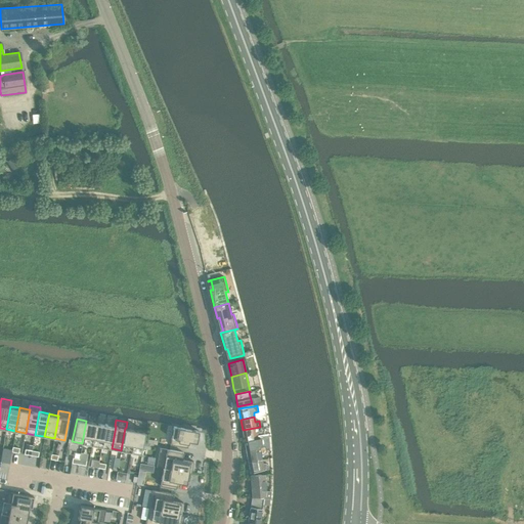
[(86,421),(82,443),(92,445),(96,423),(86,421)]
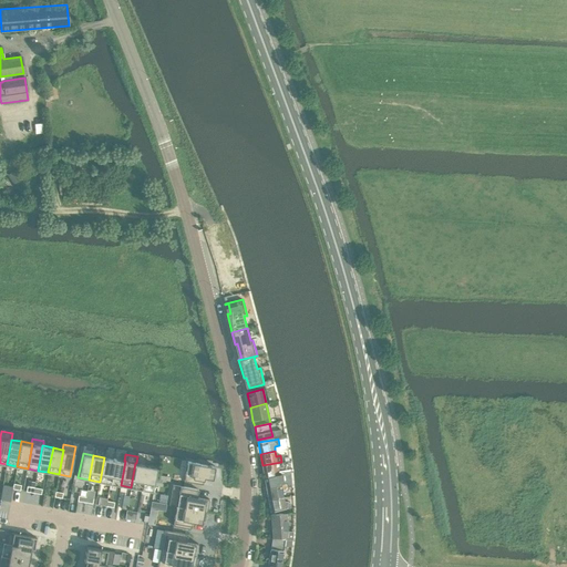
[(104,457),(100,482),(110,484),(114,459),(104,457)]
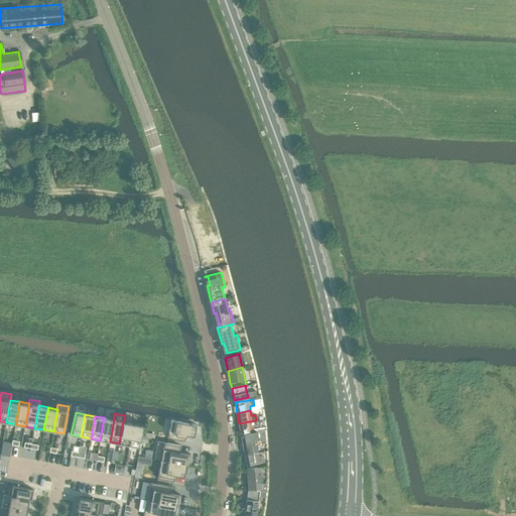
[(104,417),(100,440),(110,441),(114,419),(113,419),(104,417)]
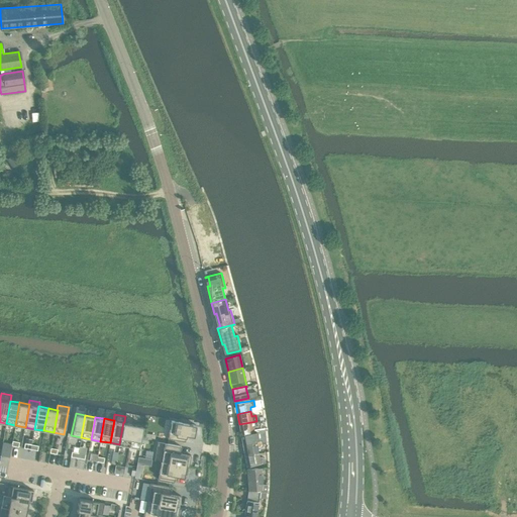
[(182,423),(171,421),(168,439),(185,442),(186,435),(194,437),(196,425),(191,424),(191,422),(183,420),(182,423)]
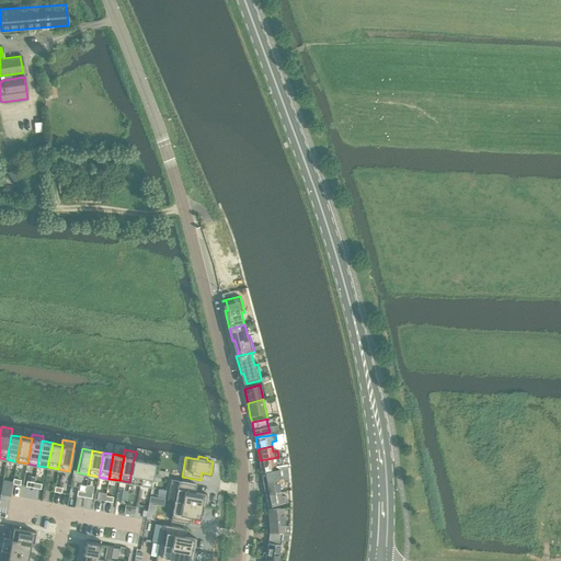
[(276,468),(275,464),(279,462),(278,457),(260,460),(261,472),(283,468),(282,467),(276,468)]
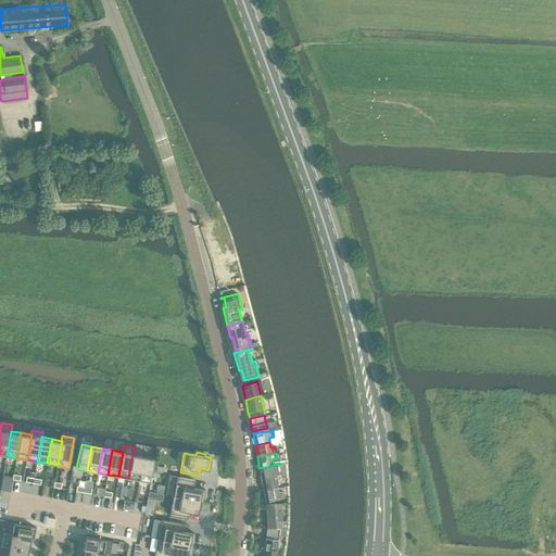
[(133,454),(128,478),(139,480),(143,455),(134,454),(133,454)]
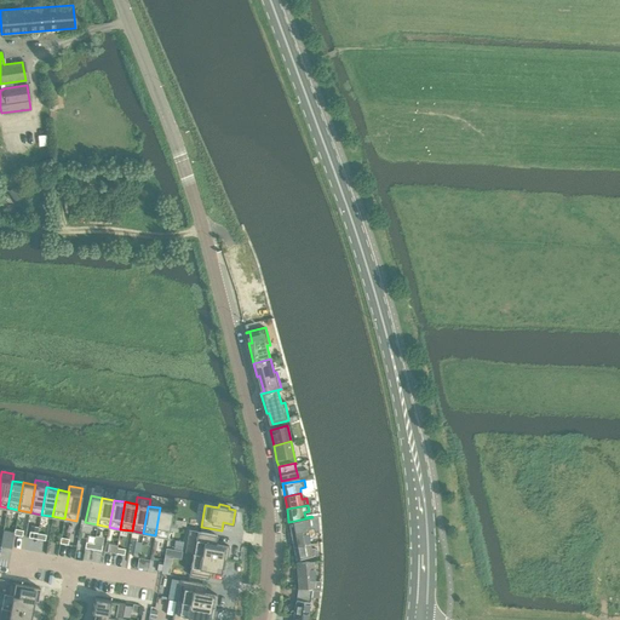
[(160,507),(155,535),(167,538),(172,510),(160,507)]
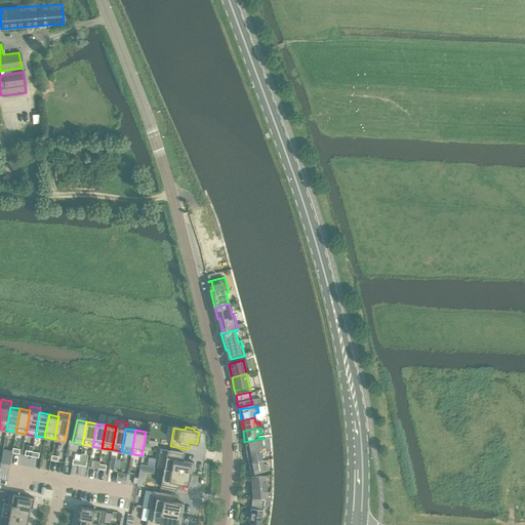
[(246,452),(269,448),(268,439),(271,439),(271,437),(265,438),(244,442),(246,452)]
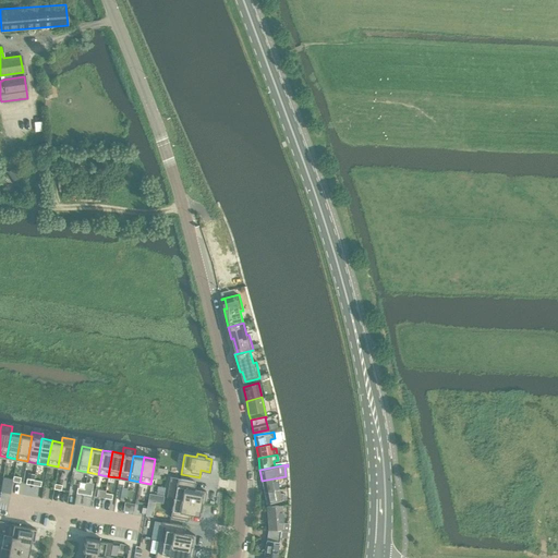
[(264,493),(279,489),(278,485),(283,482),(283,480),(286,480),(286,476),(262,481),(264,493)]
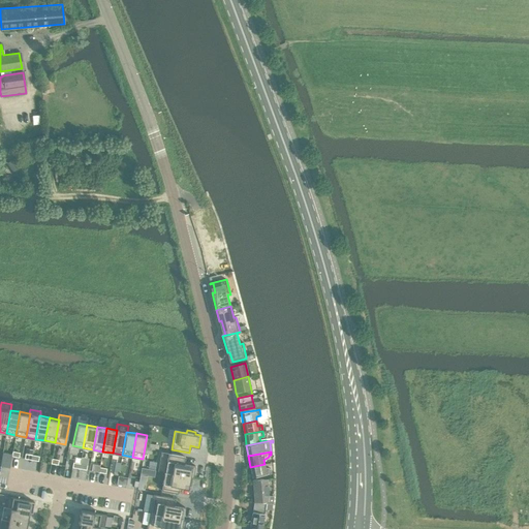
[(185,457),(161,453),(158,471),(165,472),(193,477),(195,466),(184,464),(185,457)]
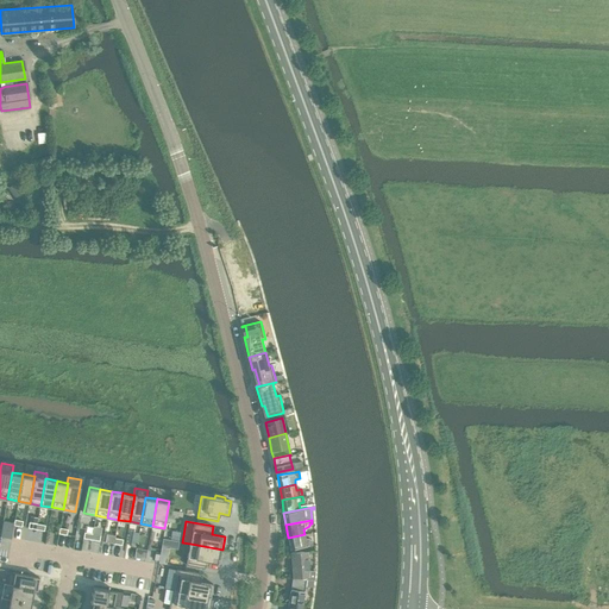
[(305,534),(288,538),(290,550),(307,547),(312,546),(312,540),(306,539),(305,534)]
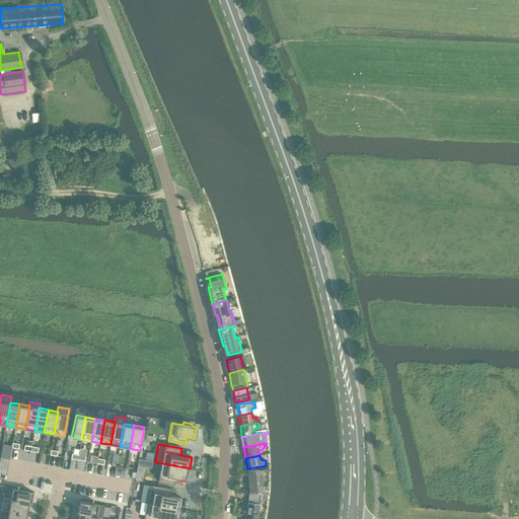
[(162,463),(158,482),(174,485),(176,477),(184,479),(186,476),(188,476),(189,470),(190,468),(162,463)]
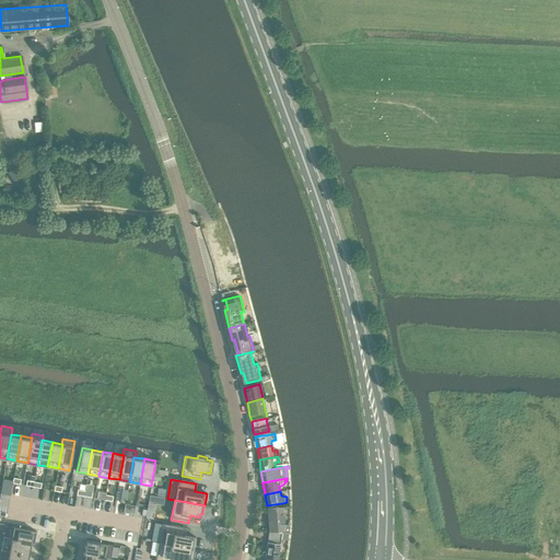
[(149,504),(146,517),(153,518),(155,505),(149,504)]
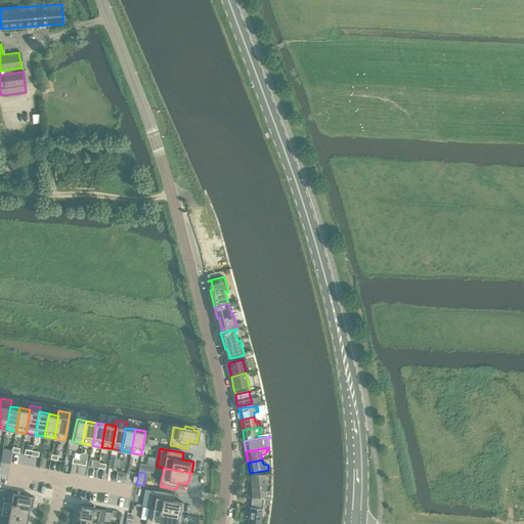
[(264,474),(250,476),(252,497),(253,497),(263,498),(265,498),(269,499),(270,499),(270,492),(269,491),(266,491),(265,483),(264,474)]
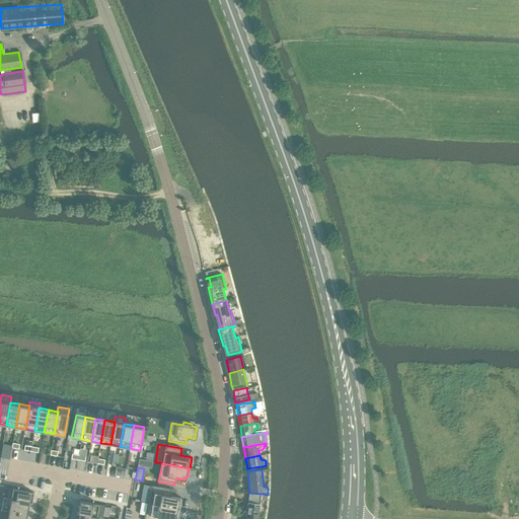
[(150,485),(147,503),(179,509),(181,498),(170,496),(171,489),(150,485)]
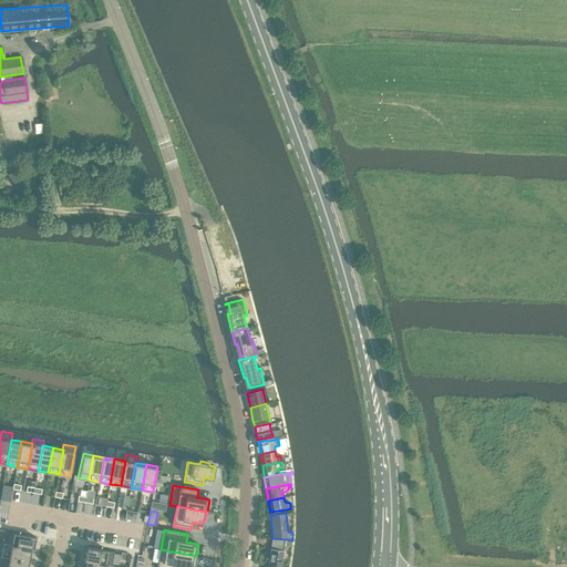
[(3,543),(3,544),(34,549),(37,537),(9,533),(7,544),(3,543)]
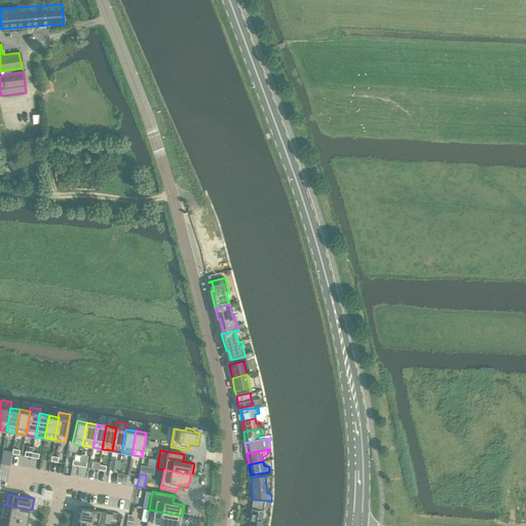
[(252,510),(249,524),(260,525),(264,500),(254,499),(253,499),(252,506),(252,510)]
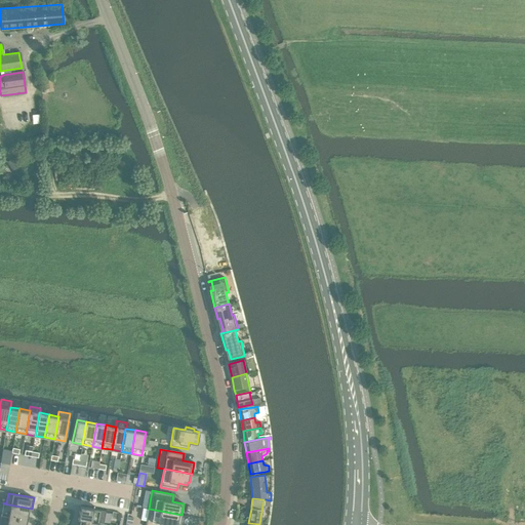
[(0,517),(0,519),(0,524),(26,524),(29,509),(32,509),(3,503),(1,513),(0,517)]
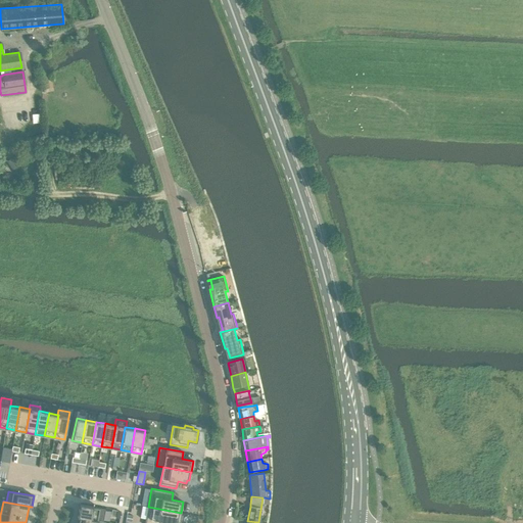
[(79,509),(78,517),(98,520),(103,521),(105,509),(99,508),(93,507),(87,506),(80,504),(79,509)]
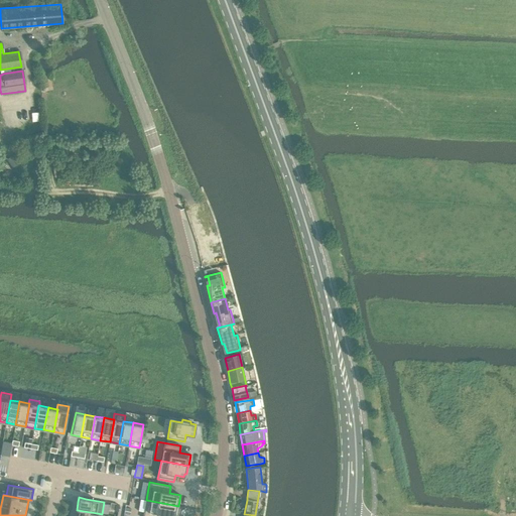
[(146,500),(143,515),(162,515),(166,515),(173,515),(174,514),(176,515),(177,509),(178,506),(146,500)]
